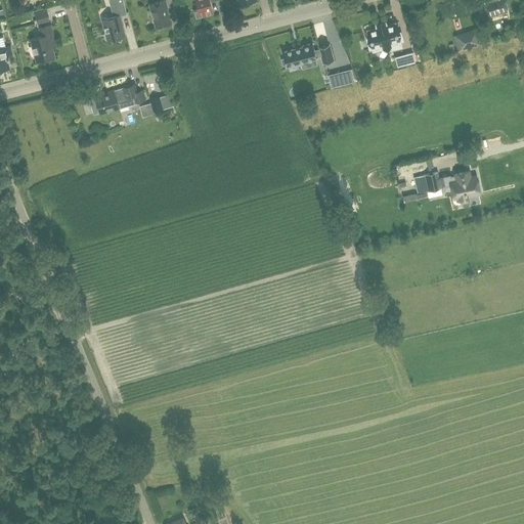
[(127,14),(122,0),(107,0),(113,15),(102,18),(106,33),(104,33),(106,40),(124,35),(119,16),(127,14)]
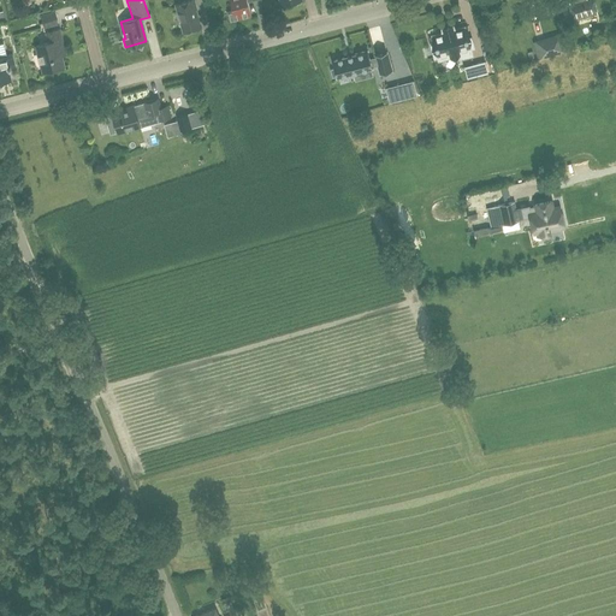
[(183,31),(199,27),(194,9),(195,7),(193,0),(187,0),(175,4),(183,31)]
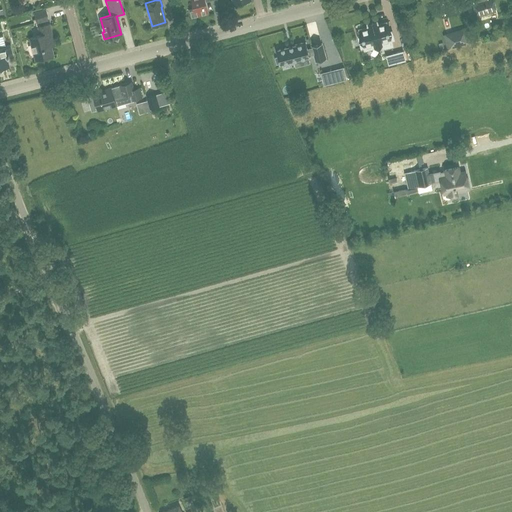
[(191,0),(194,9),(189,10),(192,17),(209,13),(206,1),(210,0),(191,0)]
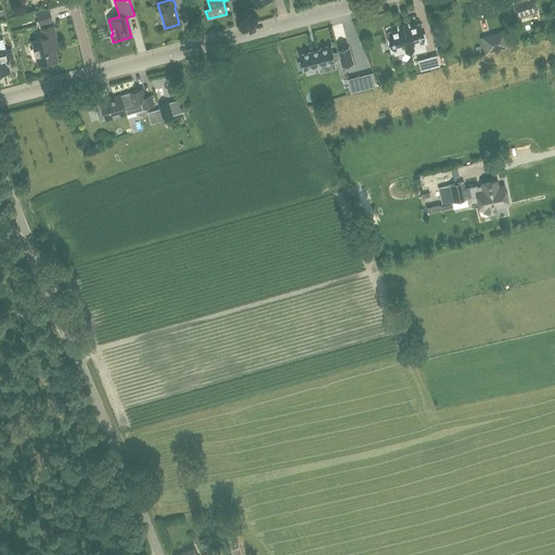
[(512,0),(517,18),(539,12),(534,0),(512,0)]
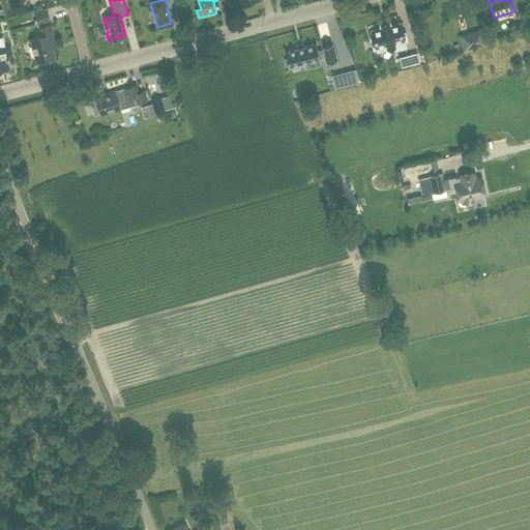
[(38,23),(50,20),(47,10),(36,13),(38,23)]
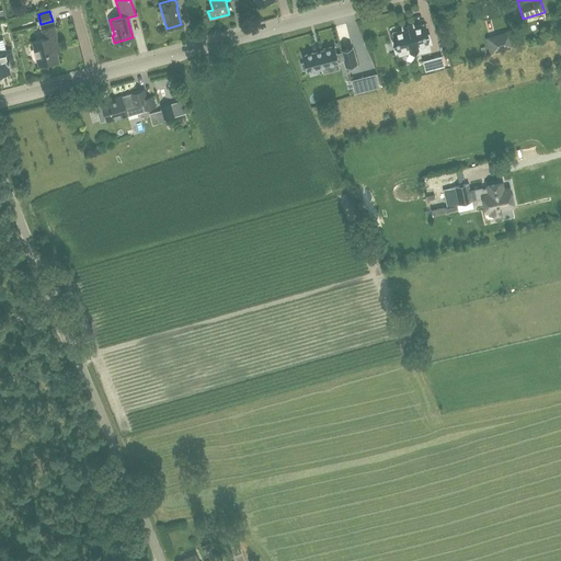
[(396,53),(398,53),(399,55),(419,50),(419,54),(432,50),(430,44),(433,44),(430,33),(426,34),(424,24),(413,27),(412,24),(402,26),(403,30),(393,33),(395,37),(392,38),(396,53)]
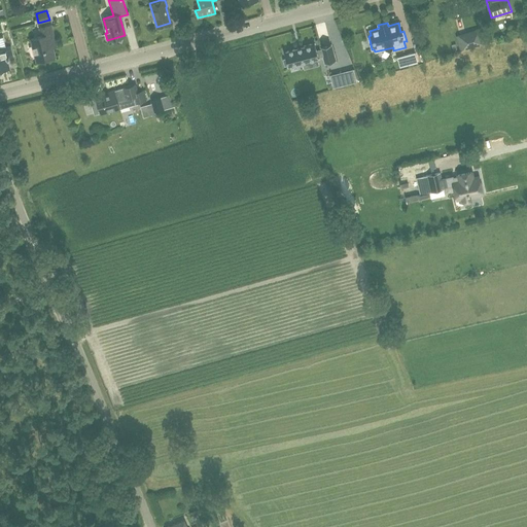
[(37,61),(55,56),(50,41),(55,40),(50,25),(39,28),(41,36),(31,39),(37,61)]
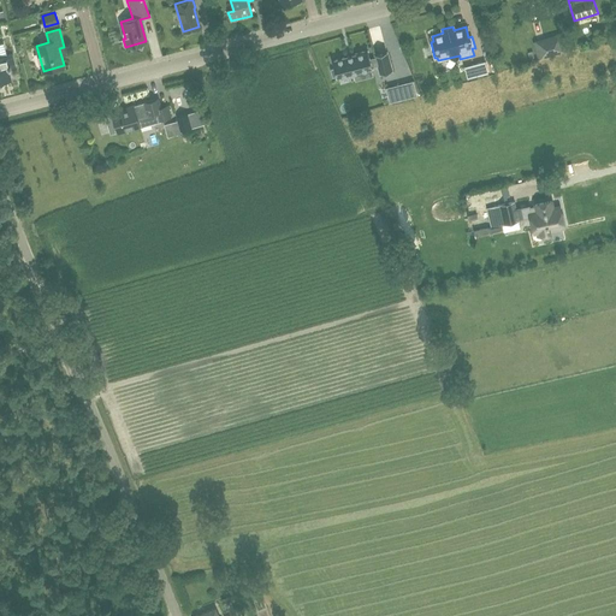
[(383,29),(373,31),(377,48),(388,45),(383,29)]
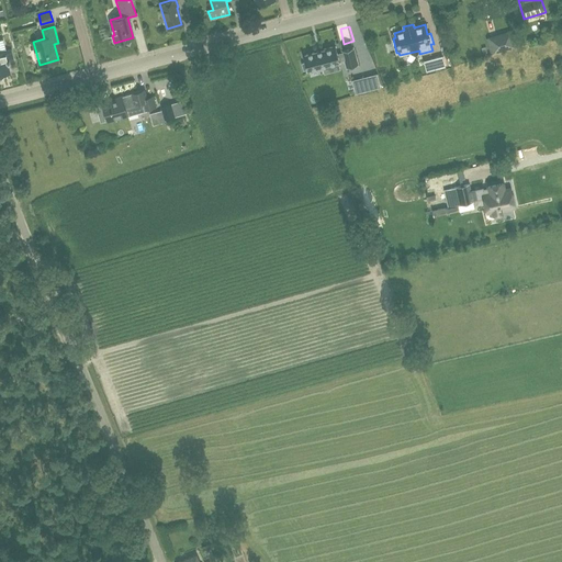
[(514,45),(510,35),(509,33),(501,35),(504,48),(514,45)]
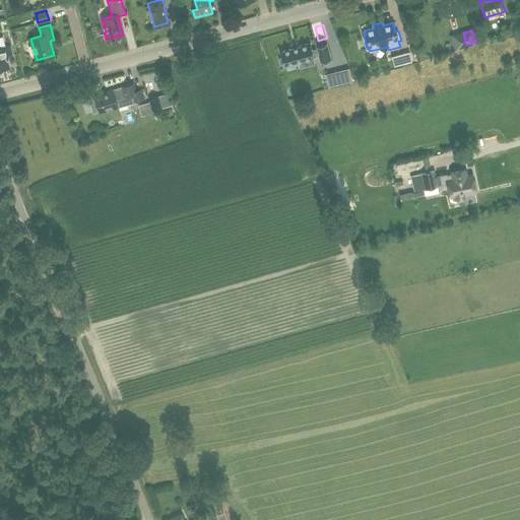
[(457,48),(466,45),(463,33),(454,36),(457,48)]
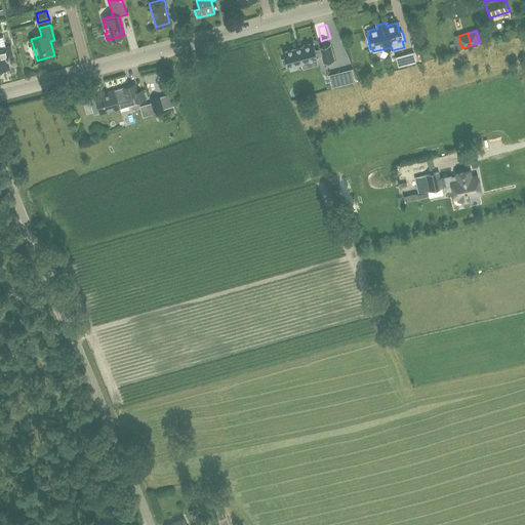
[(303,46),(283,51),(285,58),(282,58),(283,65),(286,65),(287,67),(317,58),(317,57),(321,55),(323,64),(334,61),(330,44),(319,47),(320,48),(315,49),(313,42),(303,45),(303,46)]
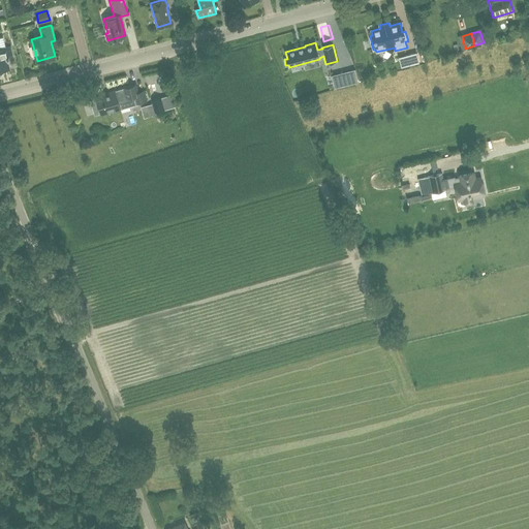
[(0,50),(0,70),(7,69),(4,61),(7,60),(6,60),(10,59),(8,48),(0,50)]
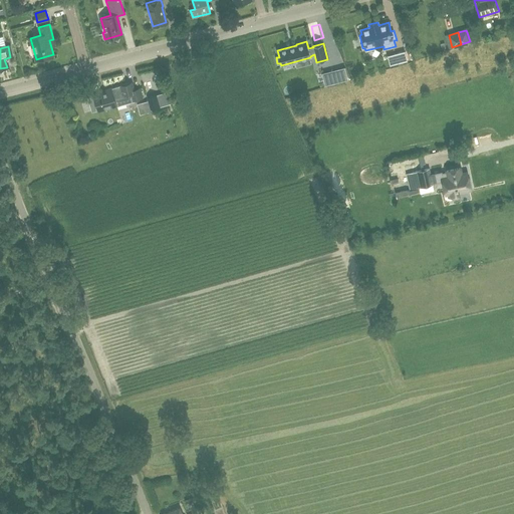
[(405,51),(396,53),(398,62),(407,60),(405,51)]
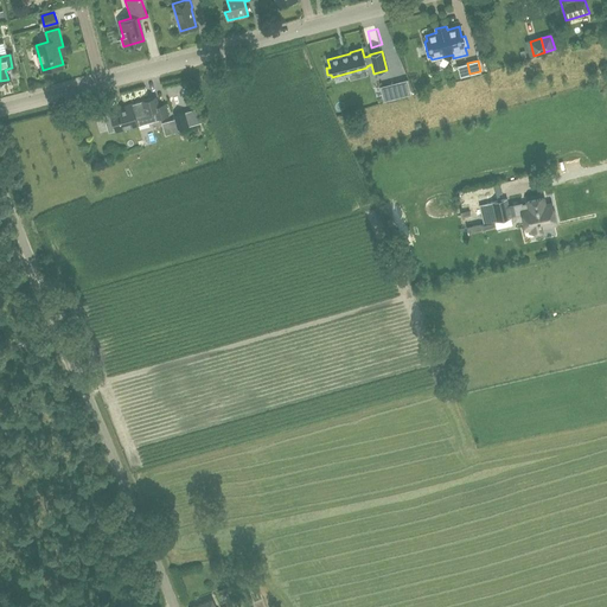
[(396,97),(393,83),(381,87),(384,101),(396,97)]
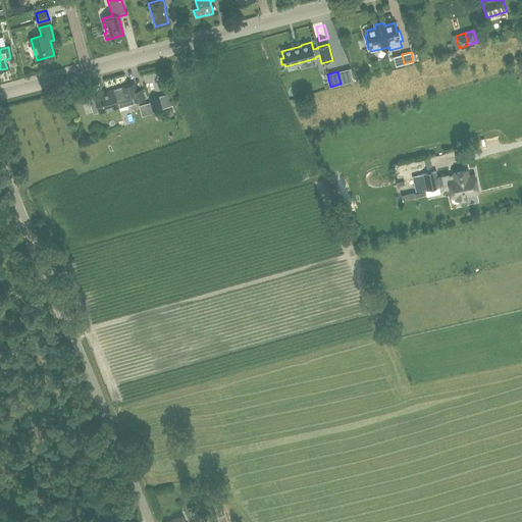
[(96,97),(90,99),(94,113),(100,111),(101,113),(118,108),(136,103),(136,101),(146,98),(143,88),(137,90),(134,83),(113,89),(112,89),(95,94),(96,97)]
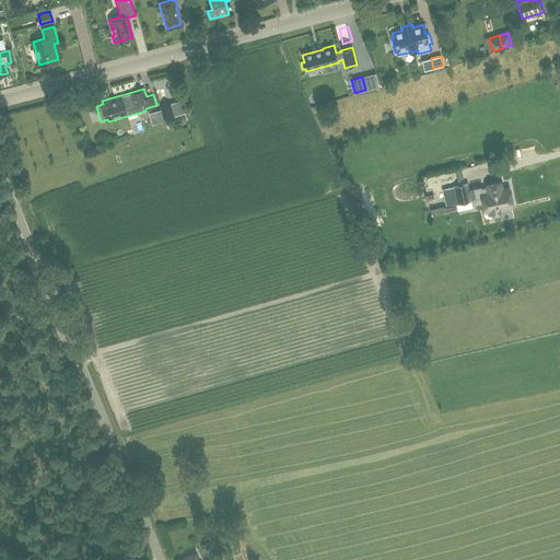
[(164,118),(174,116),(171,103),(160,106),(161,109),(164,119),(164,118)]
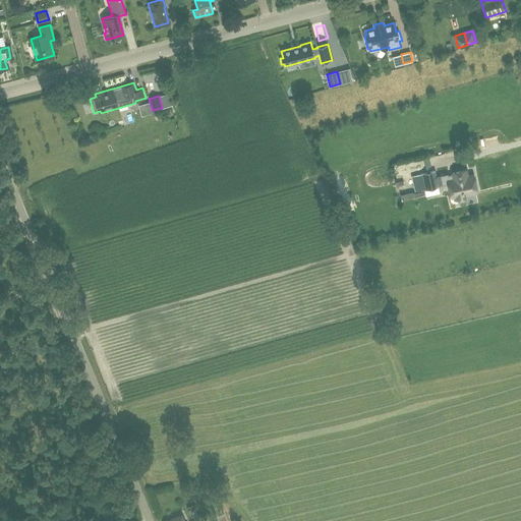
[(436,170),(412,175),(415,191),(415,192),(424,190),(425,190),(439,187),(439,185),(449,183),(451,193),(452,196),(455,196),(455,198),(464,196),(464,194),(476,191),(476,190),(478,189),(476,181),(474,182),(473,174),(467,176),(467,175),(465,175),(464,171),(453,173),(453,174),(448,175),(448,174),(437,176),(436,170)]
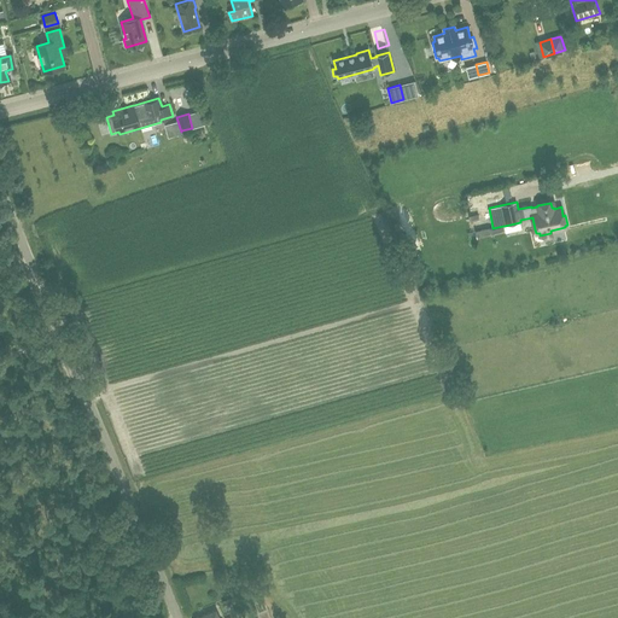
[(477,238),(505,232),(503,226),(493,228),(493,227),(476,231),(477,238)]
